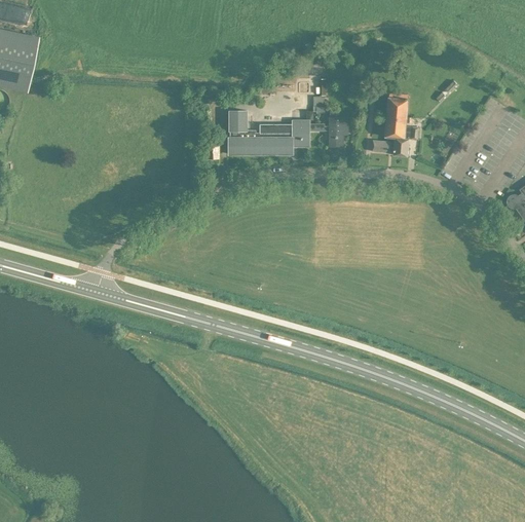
[(38,41),(13,36),(0,33),(0,85),(27,91),(38,41)]
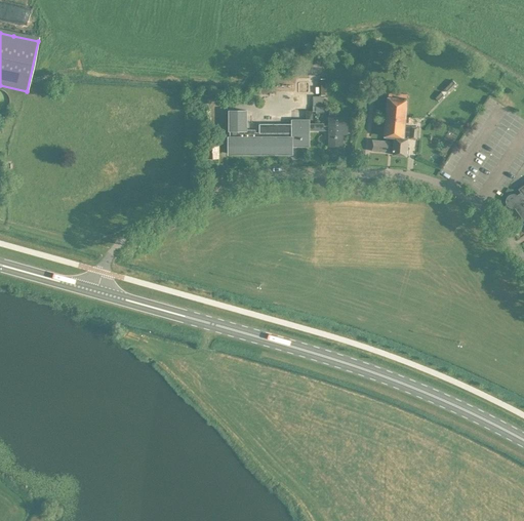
[(311,93),(319,93),(318,72),(310,72),(311,93)]
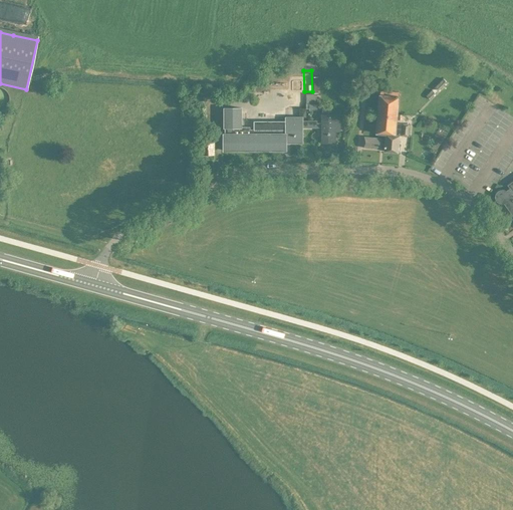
[(444,79),(426,95),(430,100),(448,84),(444,79)]
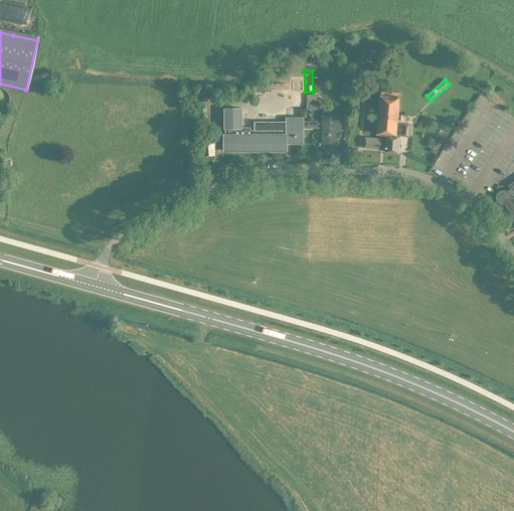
[(319,80),(314,80),(314,95),(319,95),(319,84),(338,84),(338,80),(319,80)]
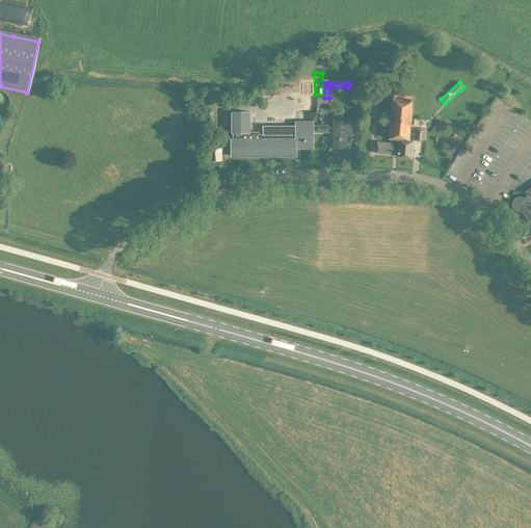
[(317,110),(320,110),(320,117),(328,117),(329,110),(328,110),(327,100),(324,100),(317,100),(317,110)]
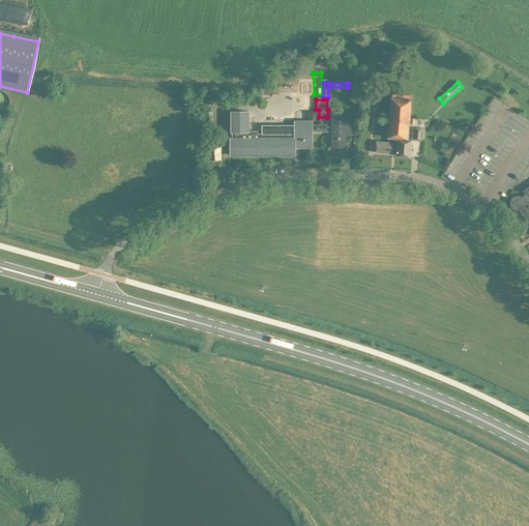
[(376,143),(375,154),(392,155),(392,153),(397,154),(397,158),(411,159),(413,142),(420,142),(422,130),(409,129),(411,101),(391,99),(388,140),(390,140),(389,144),(376,143)]
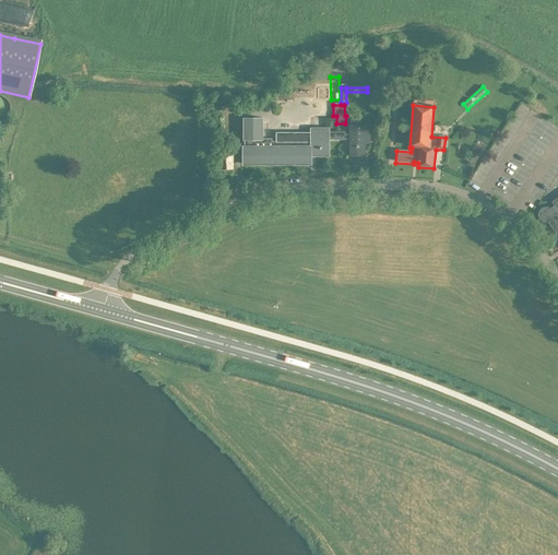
[(276,134),(276,143),(272,143),(272,141),(262,141),(262,120),(245,120),(245,148),(244,148),(244,166),(311,165),(311,157),(330,157),(330,141),(330,133),(329,133),(329,130),(333,130),(334,120),(325,120),(327,130),(311,130),(311,134),(276,134)]
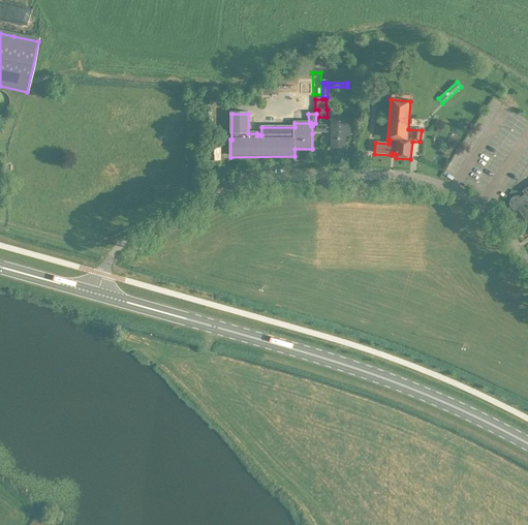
[(317,126),(312,126),(312,133),(332,133),(332,149),(347,149),(347,136),(349,136),(349,120),(332,120),(332,129),(327,129),(327,126),(317,126)]
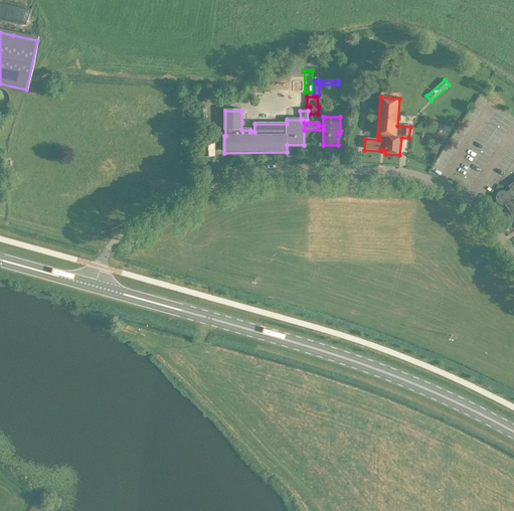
[(202,157),(214,157),(214,142),(202,142),(202,157)]
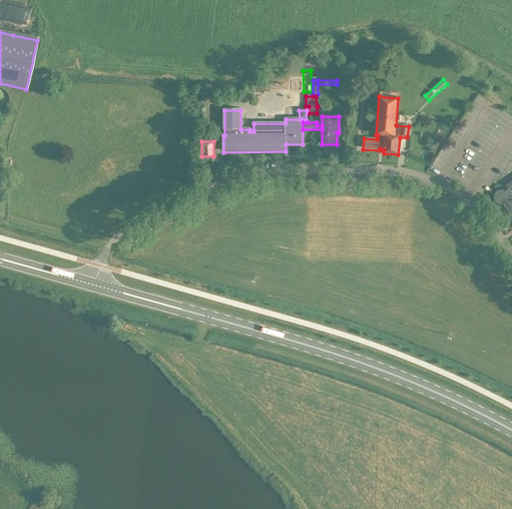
[(505,192),(495,197),(503,204),(507,210),(509,208),(511,211),(511,182),(506,186),(509,189),(505,192)]
